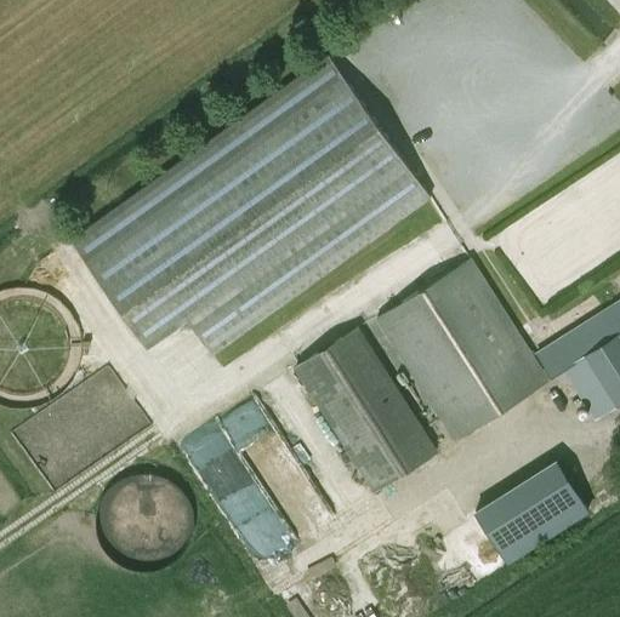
[(109,215),(69,244),(146,349),(186,321),(211,356),(430,199),(328,57),(109,215)]
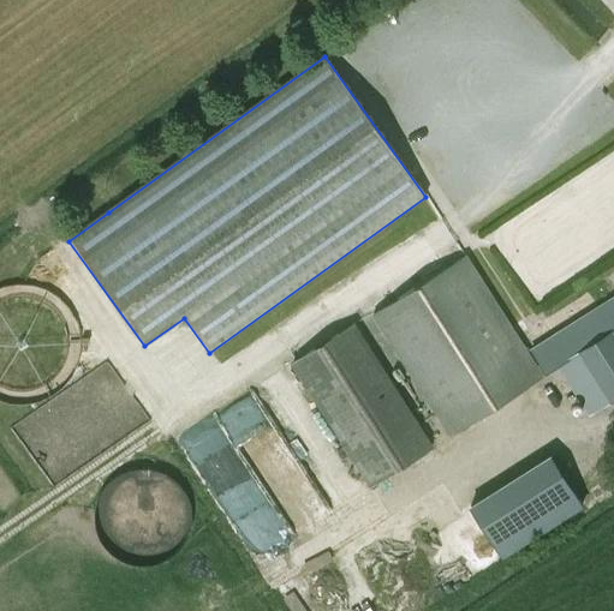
[(613,149),(564,183),(573,198),(610,174),(613,179),(613,149)]
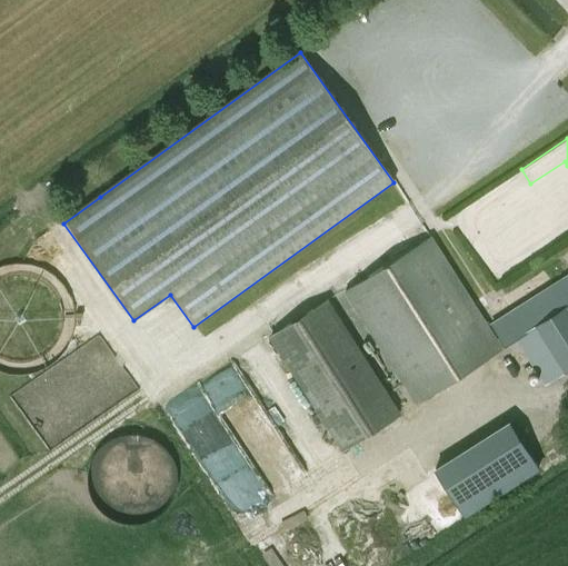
[(501,353),(430,238),(344,294),(415,407),(501,353)]
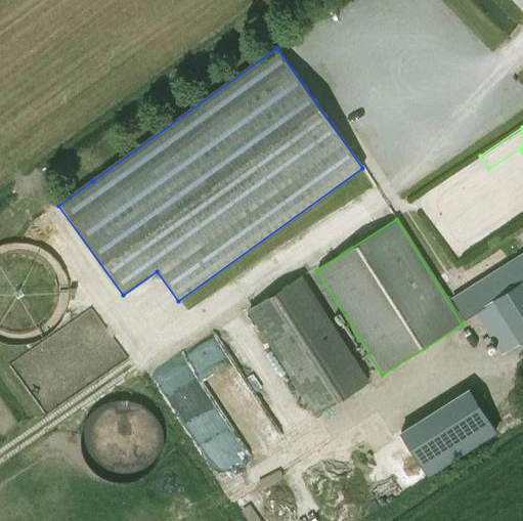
[(0,344),(59,341),(54,250),(0,253),(0,344)]
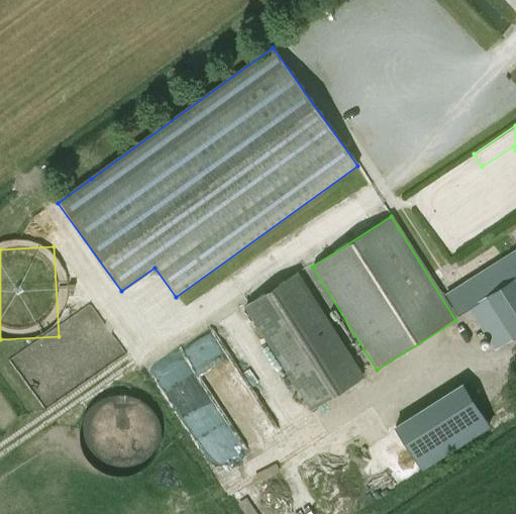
[(515,252),(444,297),(457,318),(468,311),(494,352),(515,337),(515,283),(514,281),(515,279),(515,252)]
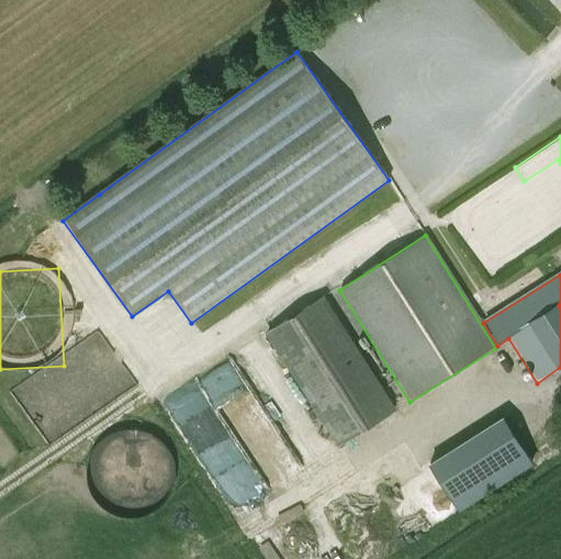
[(323,298),(265,335),(337,449),(395,413),(323,298)]
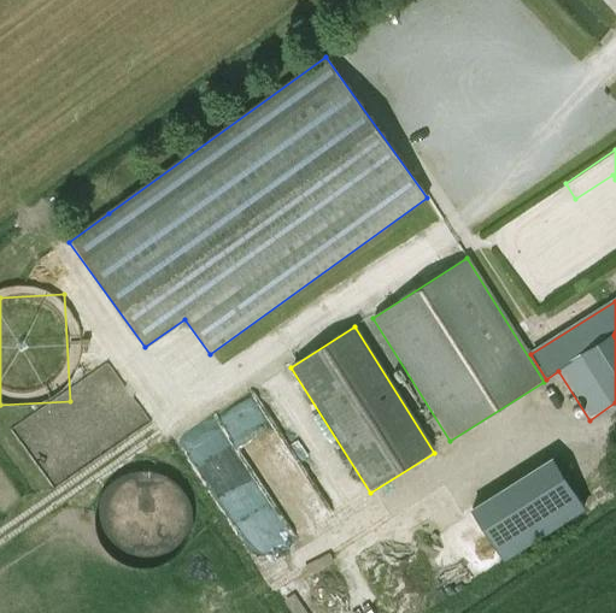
[(251,541),(279,523),(217,429),(189,446),(251,541)]
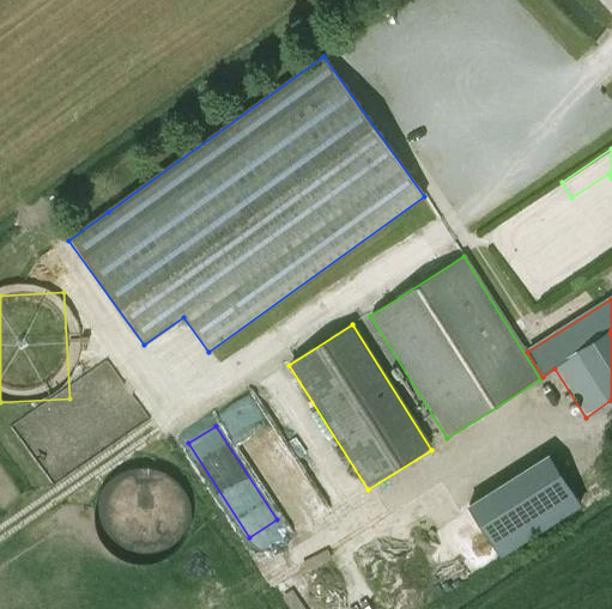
[(549,455),(484,497),(515,547),(580,506),(549,455)]
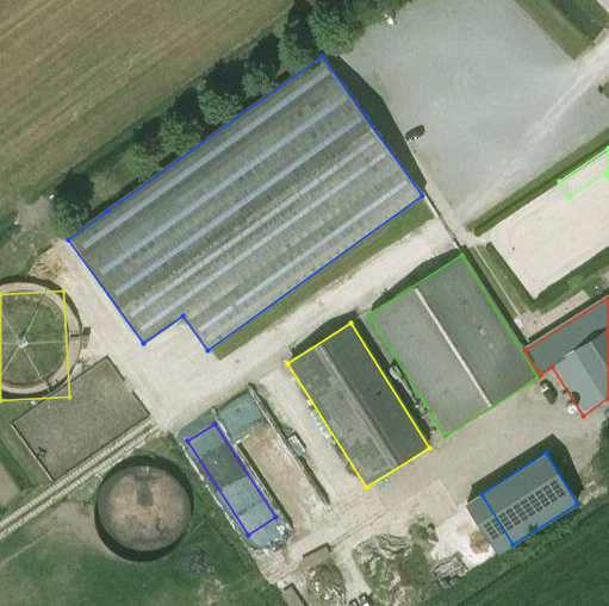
[(105,475),(103,538),(168,541),(172,478),(105,475)]
